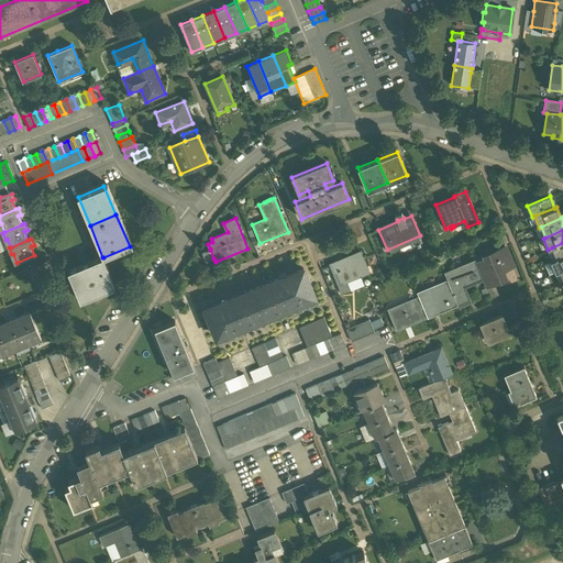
[(562,243),(552,247),(556,258),(562,256),(562,243)]
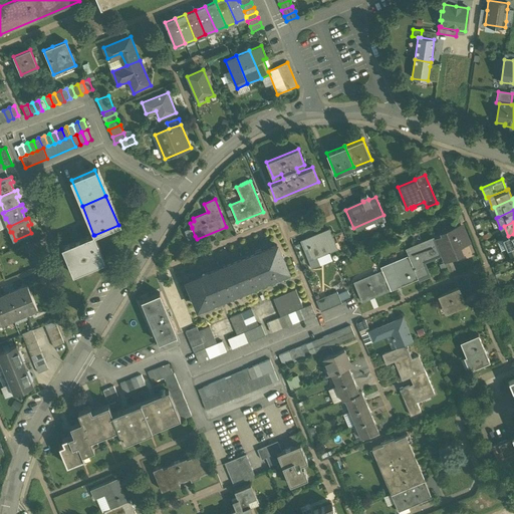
[(448,235),(435,241),(441,254),(443,260),(452,257),(449,250),(468,242),(461,226),(447,232),(448,235)]
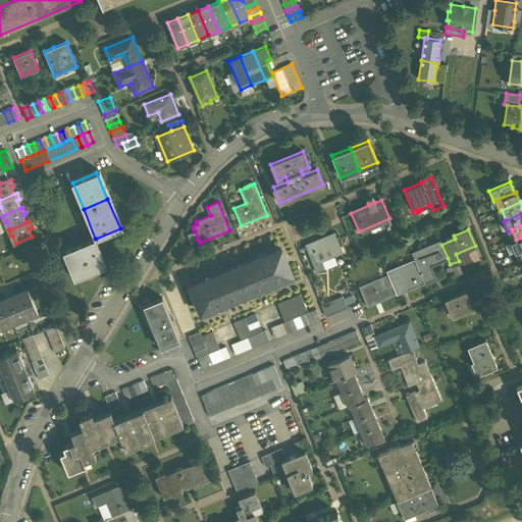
[(191,232),(189,235),(192,243),(198,240),(195,231),(191,232)]
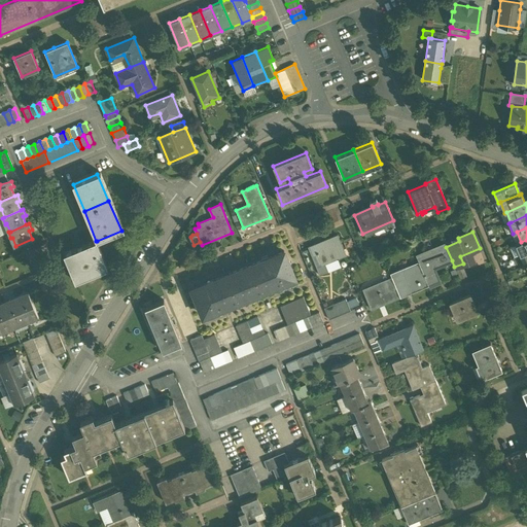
[(338,235),(309,247),(317,268),(346,255),(338,235)]
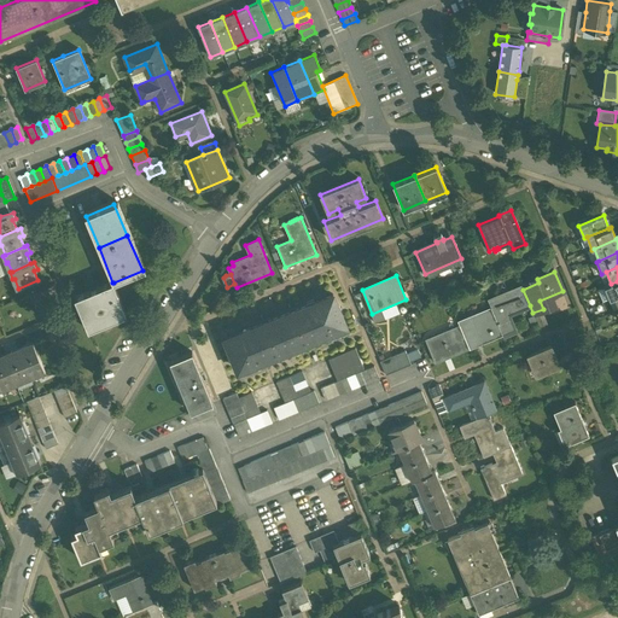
[(617,281),(611,284),(605,287),(610,299),(614,297),(617,295),(617,281)]
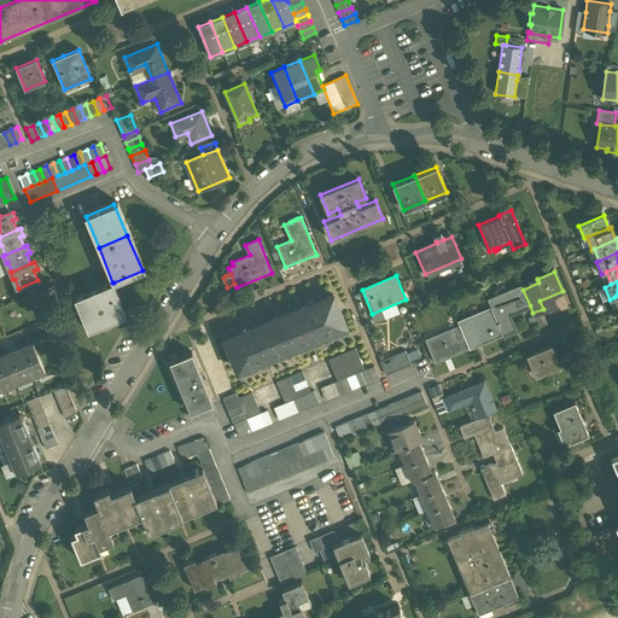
[(112,283),(75,298),(87,326),(124,310),(114,283),(112,283)]
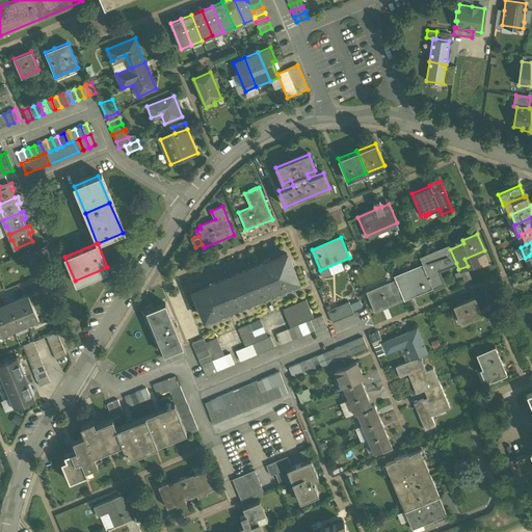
[(449,246),(434,253),(435,254),(421,260),(423,265),(432,288),(443,284),(437,271),(456,263),(450,249),(449,246)]
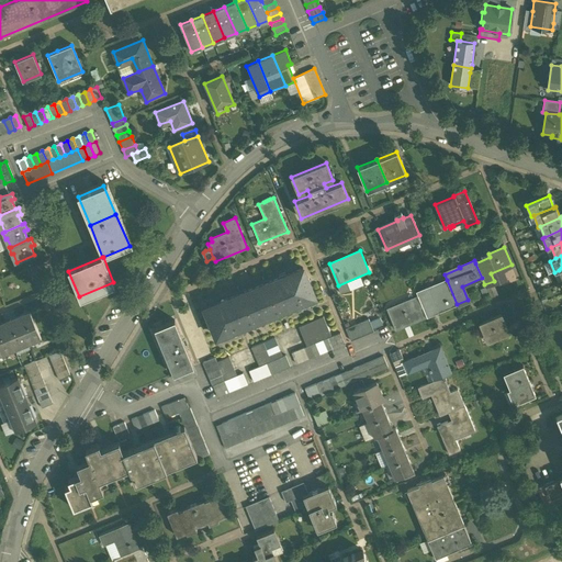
[(302,268),(279,278),(291,306),(314,296),(302,268)]
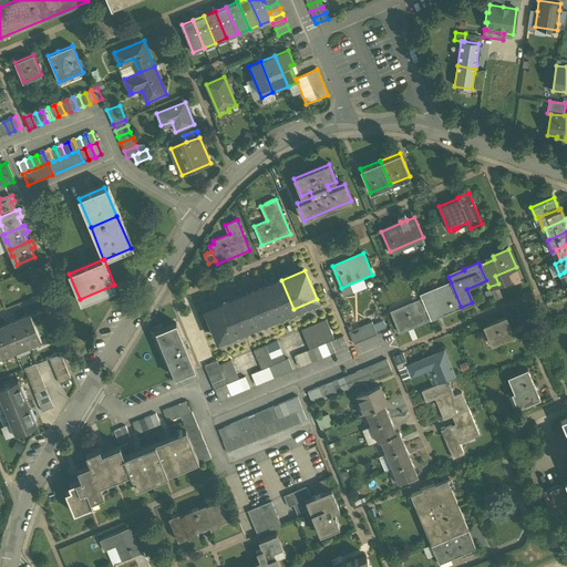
[(281,280),(256,290),(268,319),(294,309),(281,280)]
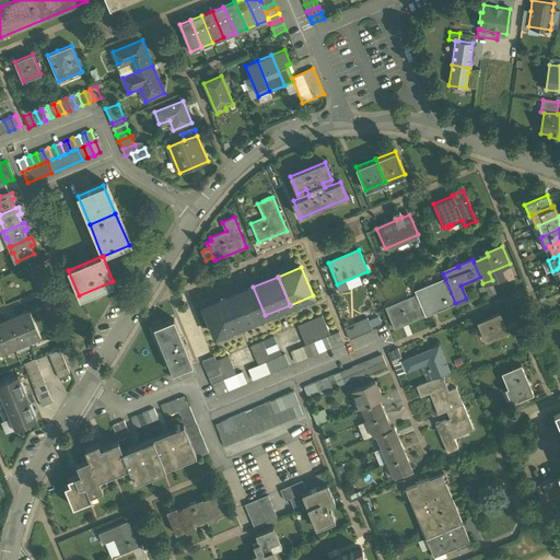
[(445,279),(415,292),(417,295),(424,316),(455,303),(445,279)]
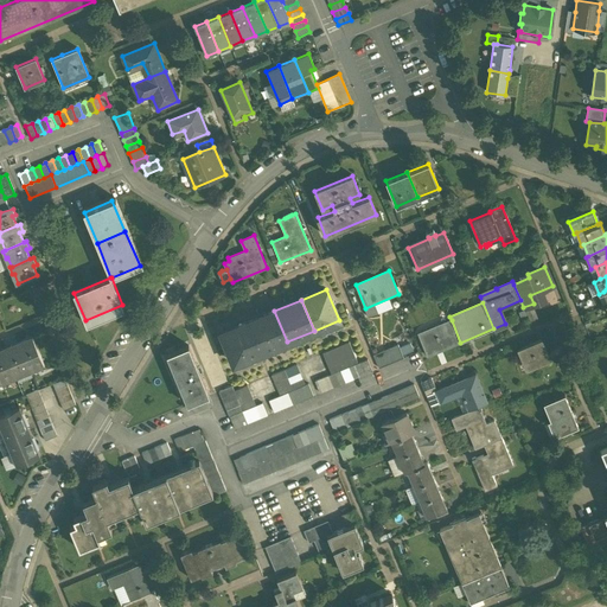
[(274,311),(244,324),(256,353),(287,342),(274,311)]
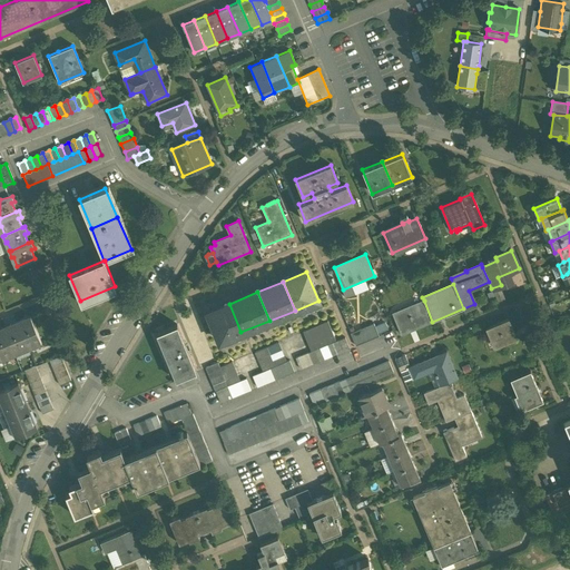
[(424,301),(393,313),(402,334),(432,322),(424,301)]
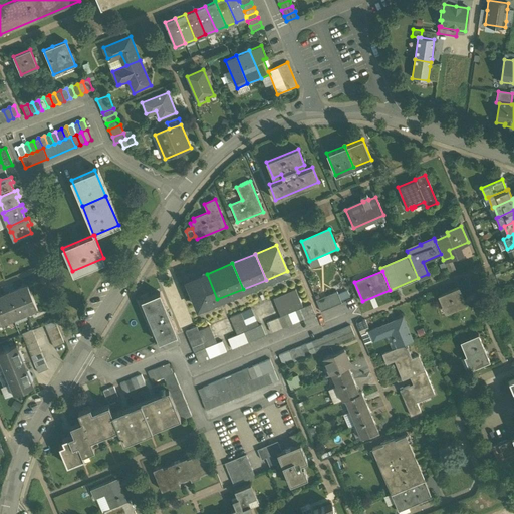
[(217,299),(207,274),(188,281),(198,307),(217,299)]
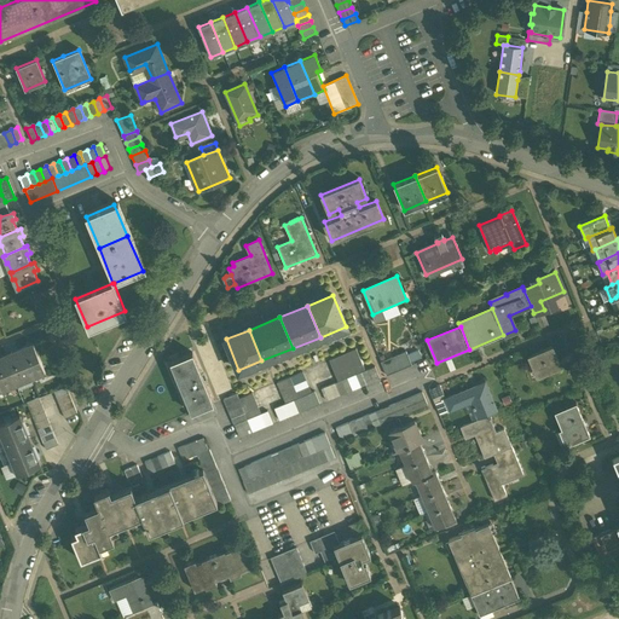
[(45,371),(33,343),(19,350),(30,377),(45,371)]
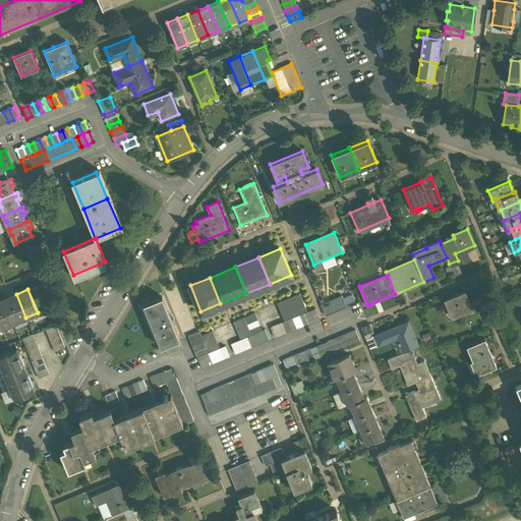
[(465,291),(446,299),(453,317),(471,309),(468,304),(470,303),(465,291)]
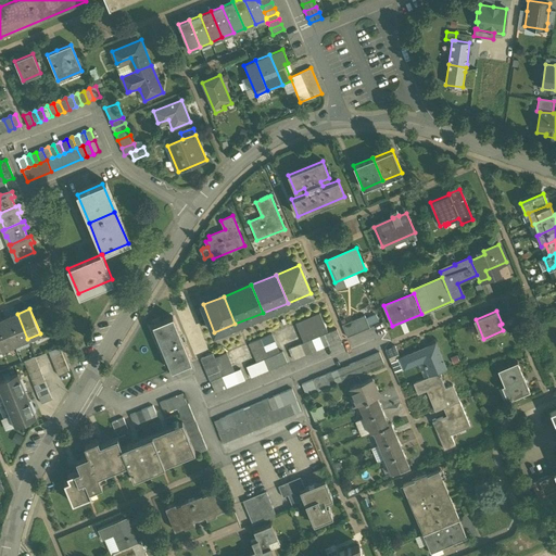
[(17,314),(3,319),(14,344),(27,339),(17,314)]
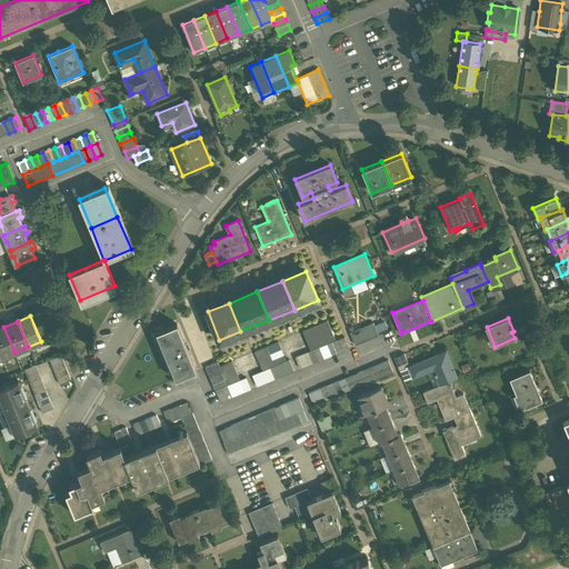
[(327,321),(302,331),(310,351),(313,350),(320,347),(326,345),(332,342),(335,341),(327,321)]
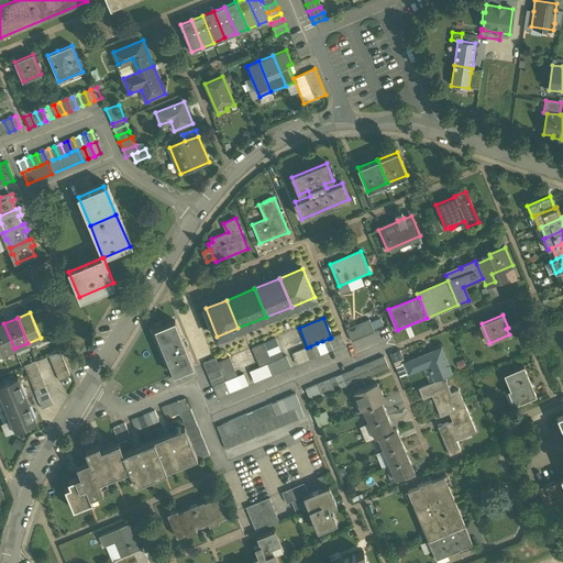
[(370,320),(346,329),(352,342),(375,332),(370,320)]
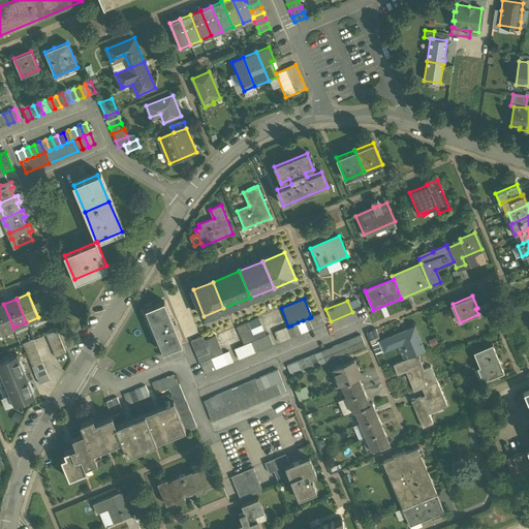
[(164,302),(146,310),(163,352),(182,345),(164,302)]
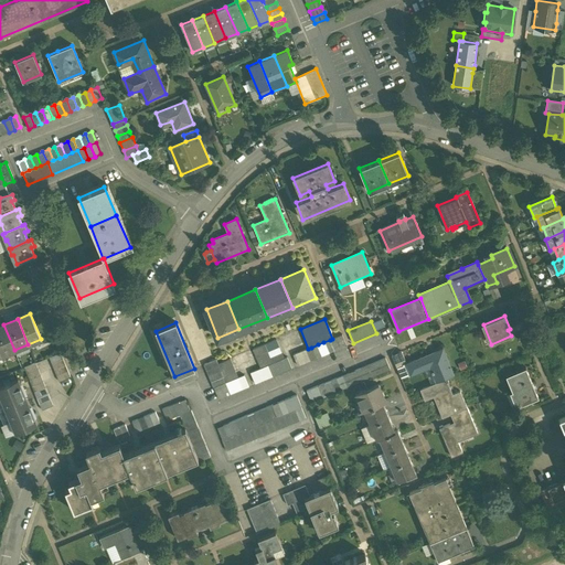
[(14,350),(3,324),(0,326),(0,352),(1,354),(1,355),(14,350)]
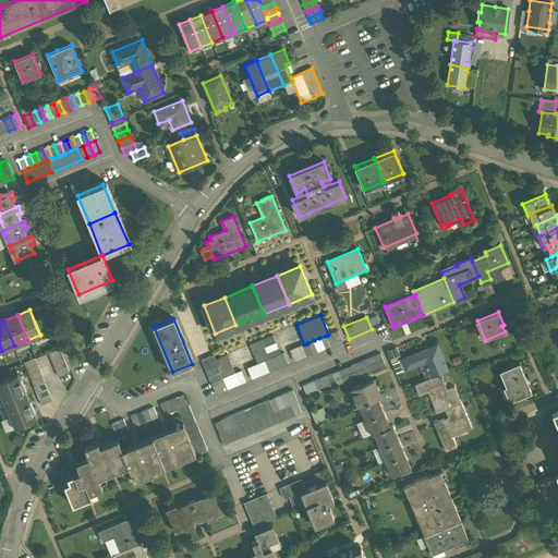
[(338,330),(331,332),(337,344),(342,341),(338,330)]
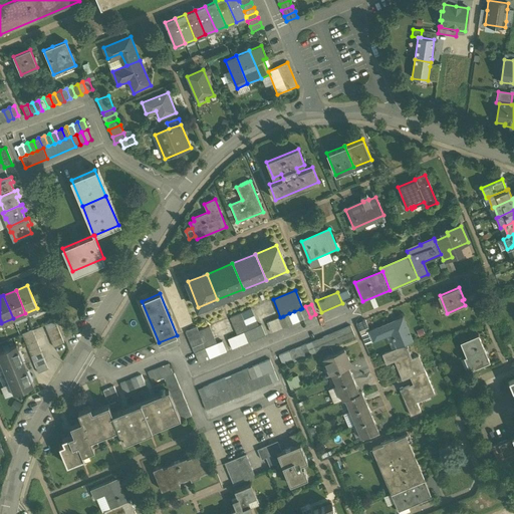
[(310,317),(305,306),(302,308),(300,309),(304,319),(310,317)]
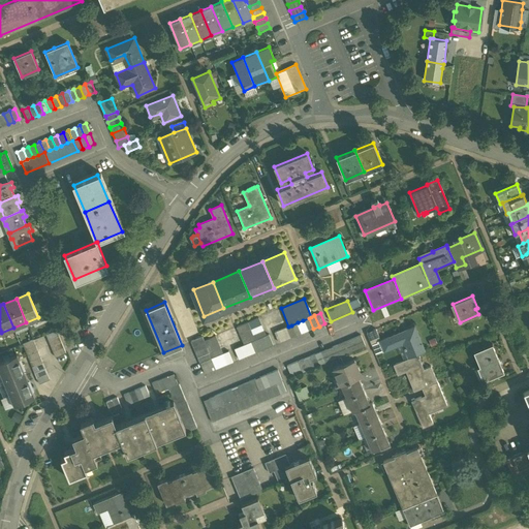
[(258,318),(248,322),(255,340),(257,339),(263,337),(266,336),(258,318)]
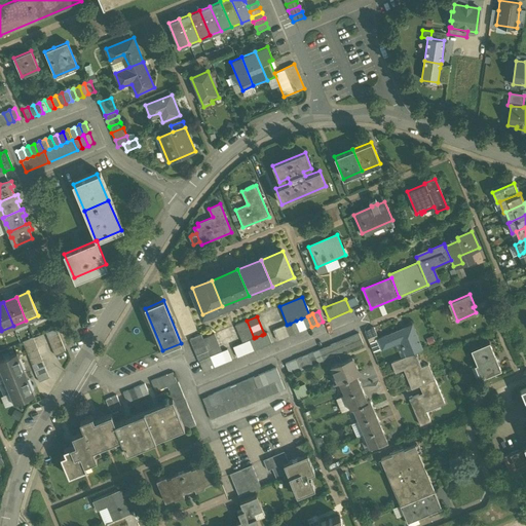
[(311,327),(307,316),(301,318),(306,329),(311,327)]
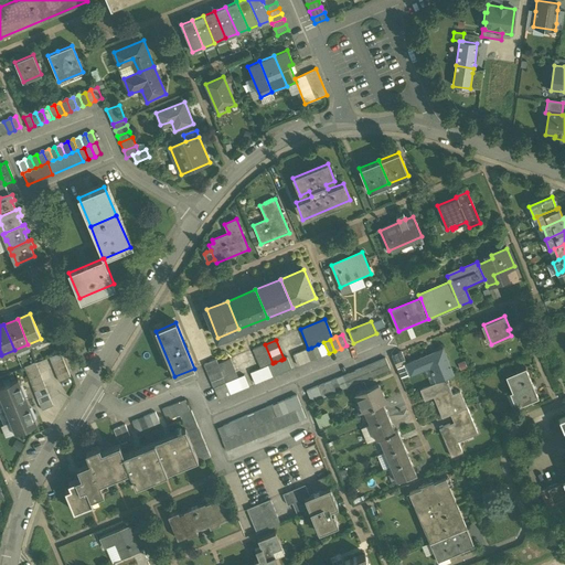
[(323,342),(318,344),(322,355),(329,353),(323,342)]
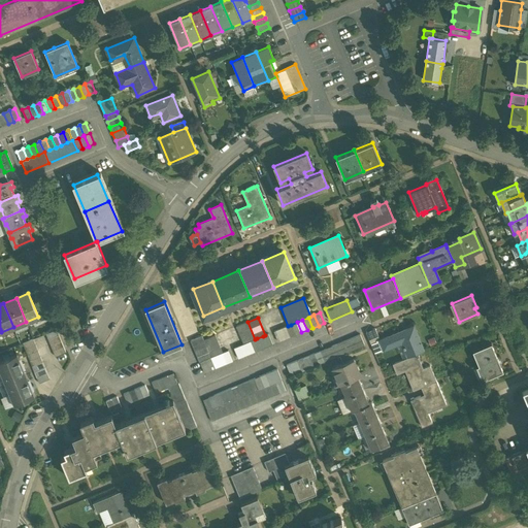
[(248,322),(236,327),(243,344),(245,343),(251,341),(255,339),(248,322)]
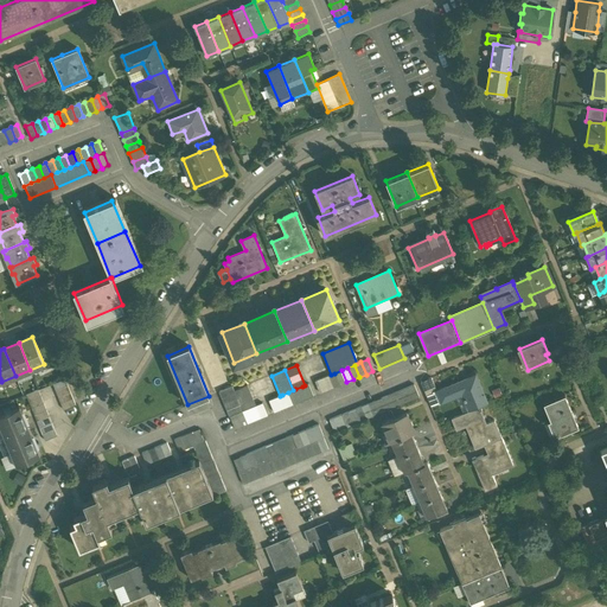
[(346,382),(342,370),(334,374),(339,385),(346,382)]
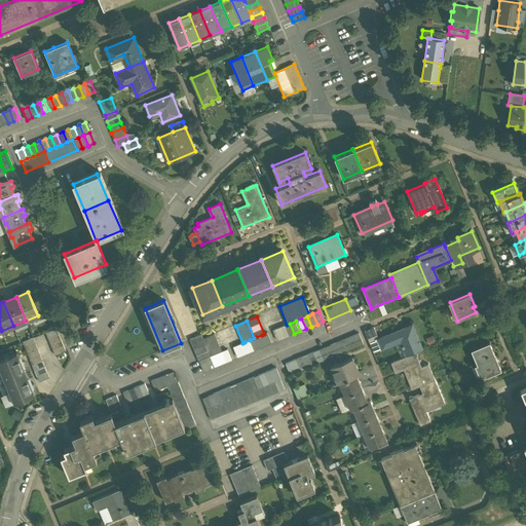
[(294,334),(290,324),(287,325),(285,326),(289,336),(294,334)]
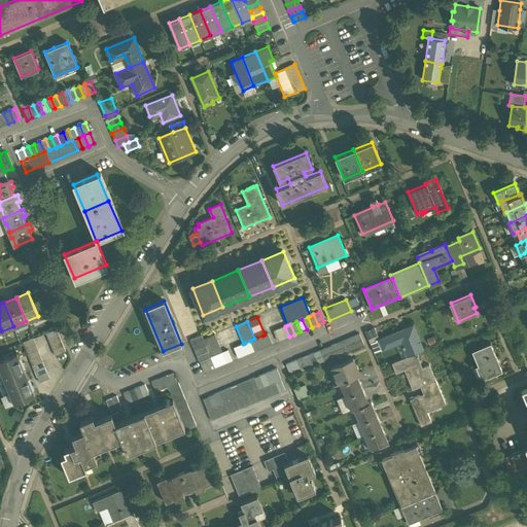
[(379,339),(379,340),(379,341),(383,350),(400,342),(407,357),(417,353),(423,350),(413,325),(379,339)]
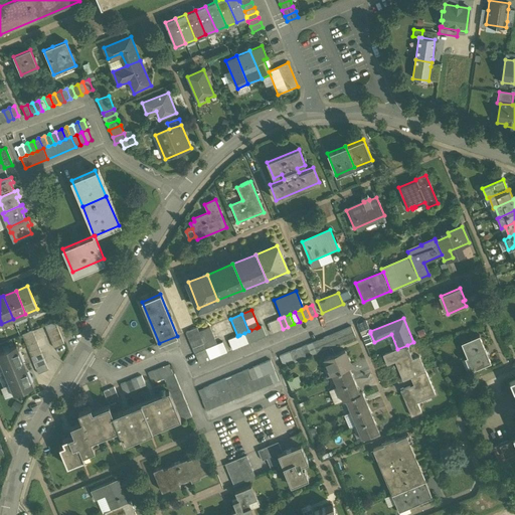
[(279,319),(273,321),(277,331),(283,329),(279,319)]
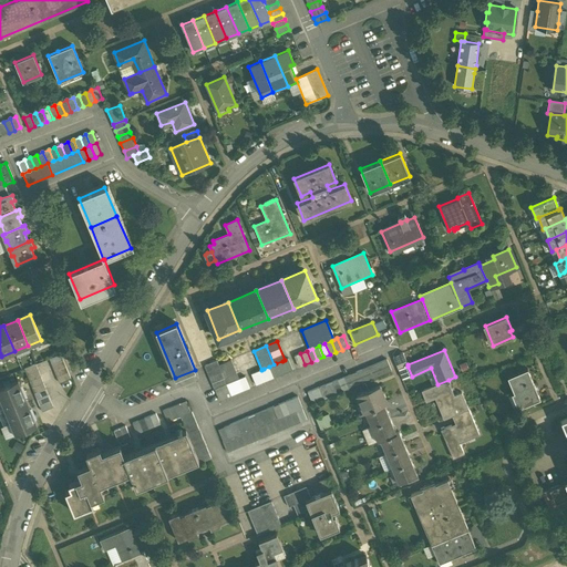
[(408,364),(403,352),(393,357),(398,370),(408,367),(408,366),(408,364)]
